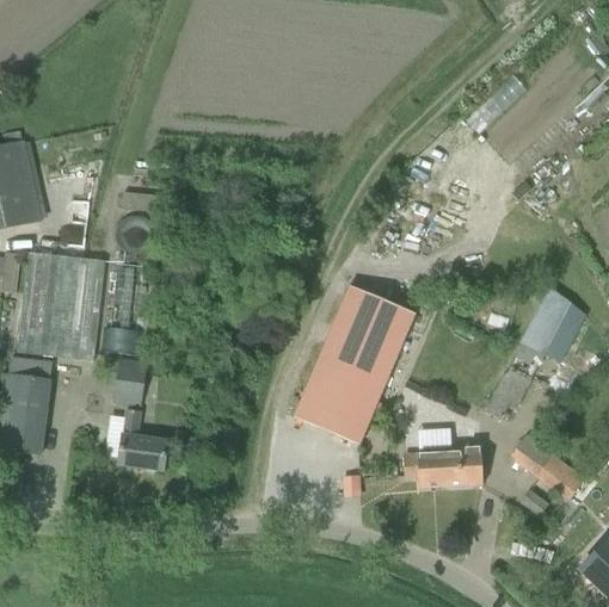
[(7,141),(0,142),(0,227),(44,217),(26,138),(23,138),(22,130),(5,134),(7,141)]
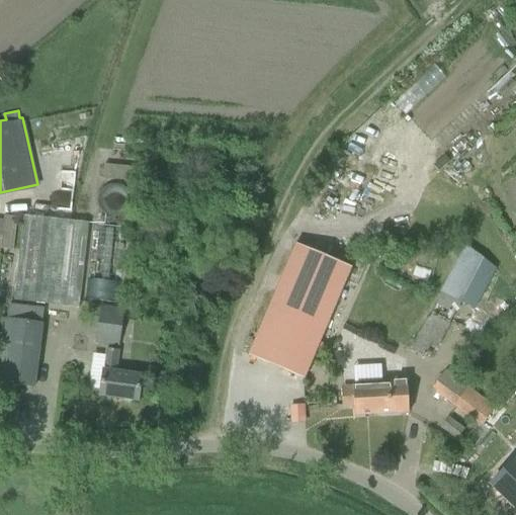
[(137,165),(106,162),(105,176),(136,179),(137,165)]
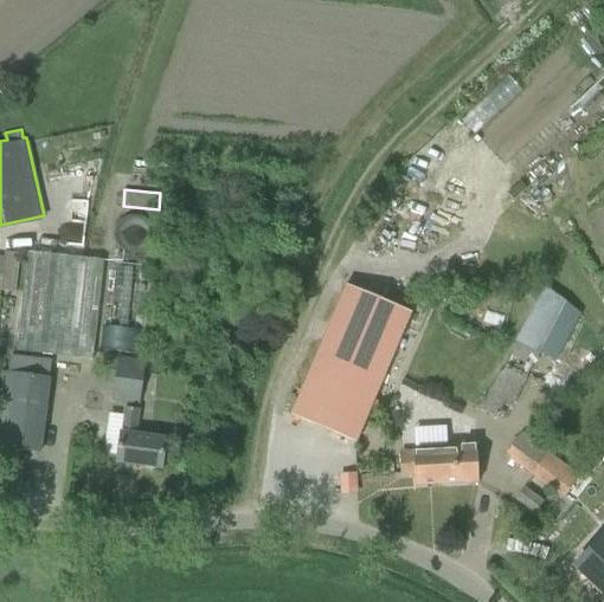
[(17,290),(20,251),(0,248),(0,272),(4,272),(1,287),(17,290)]
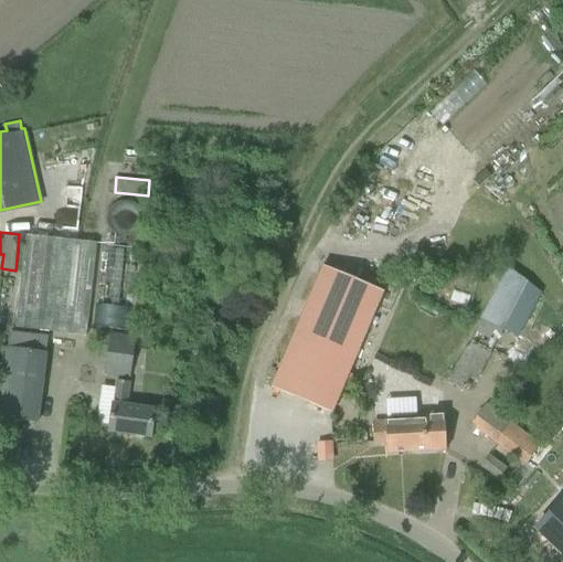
[(27,232),(17,326),(87,333),(97,240),(27,232)]
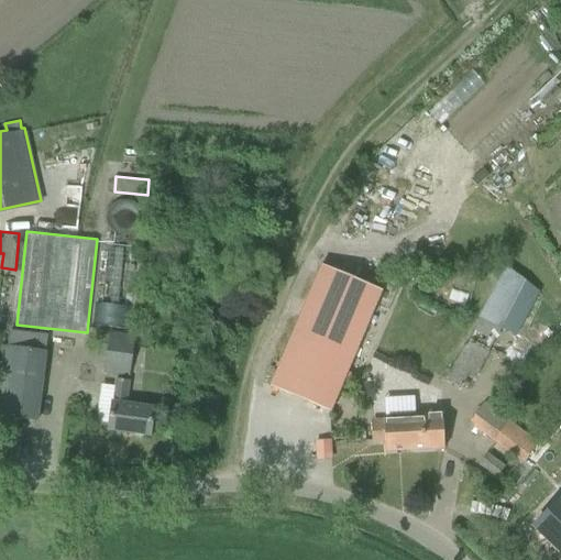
[(271,383),(331,409),(383,288),(322,262),(271,383)]
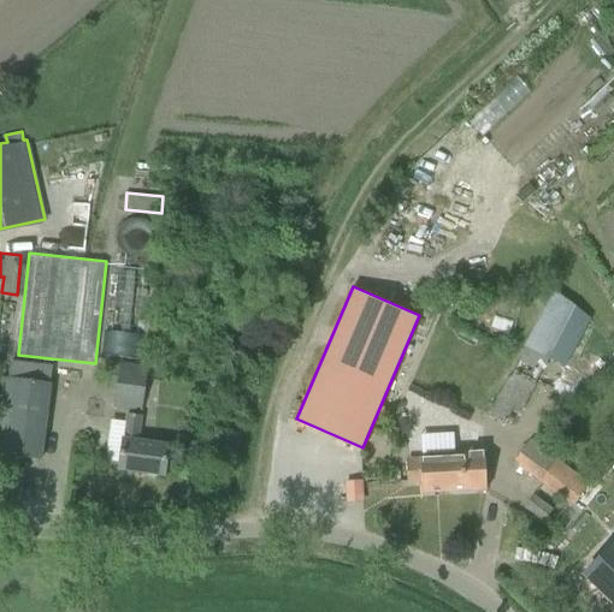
[(555,289),(490,413),(507,420),(513,406),(520,411),(549,355),(566,363),(590,318),(555,289)]
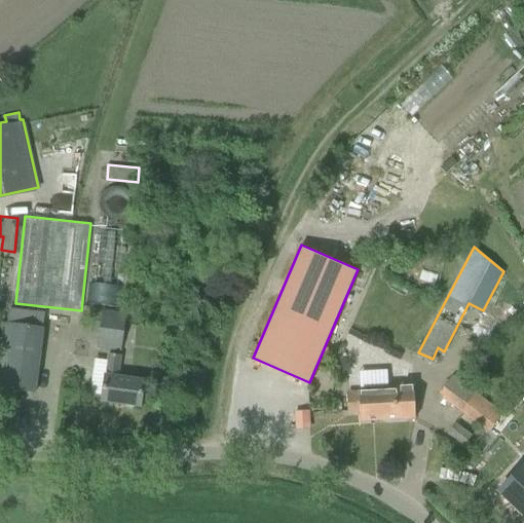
[(95,301),(117,302),(118,284),(96,283),(95,301)]
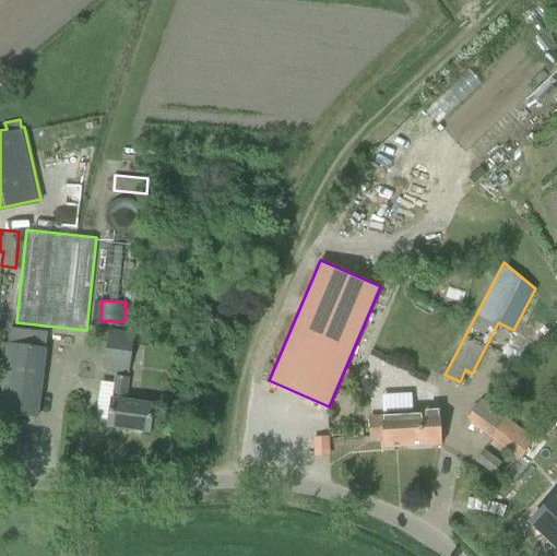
[(0,410),(37,414),(48,345),(47,345),(48,329),(11,326),(9,341),(3,340),(0,375),(0,410)]
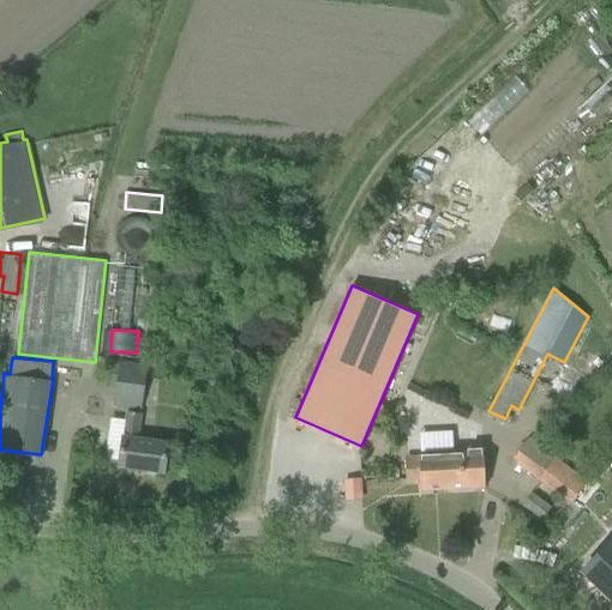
[(120,360),(115,403),(143,406),(148,362),(120,360)]
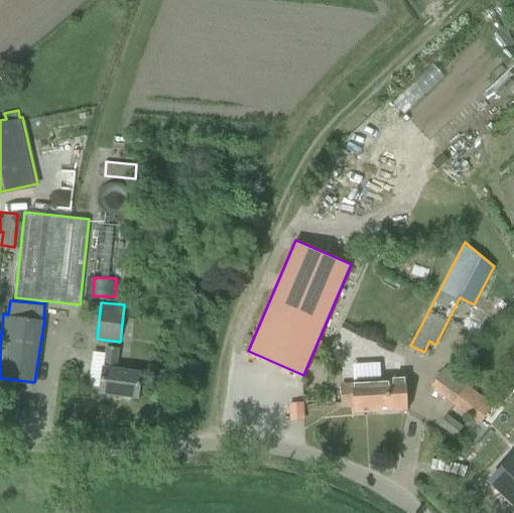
[(101,392),(138,397),(141,371),(115,367),(118,347),(107,346),(101,392)]
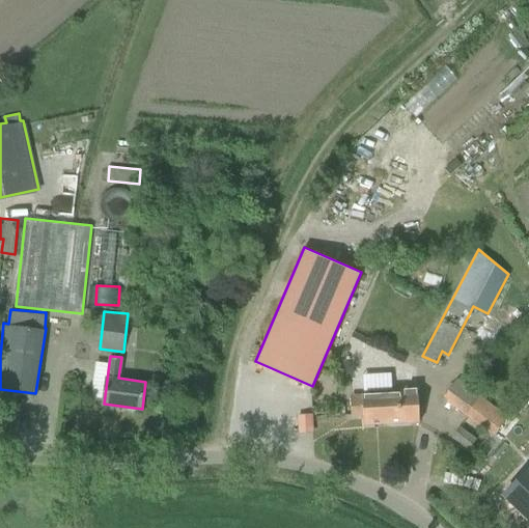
[(154,374),(152,386),(163,386),(164,374),(154,374)]
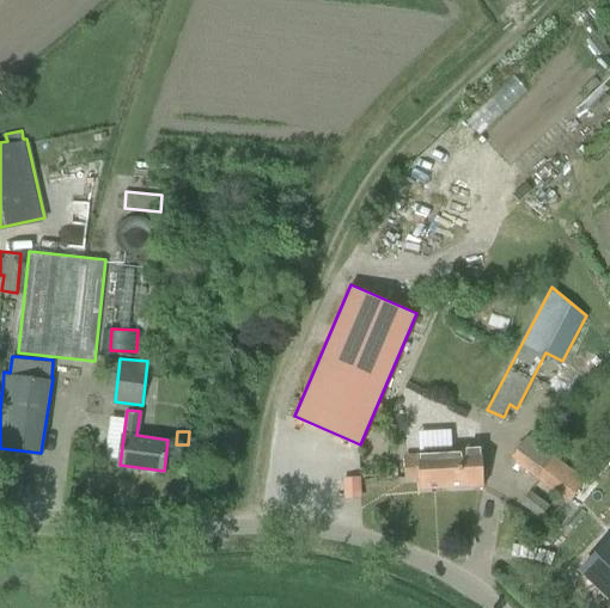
[(529,435),(513,456),(569,499),(585,478),(529,435)]
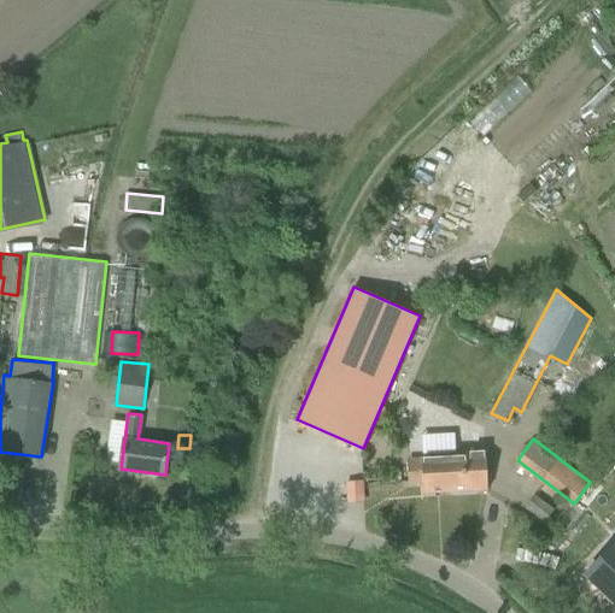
[(457,448),(458,455),(408,458),(409,479),(423,478),(423,491),(488,488),(486,447),(457,448)]
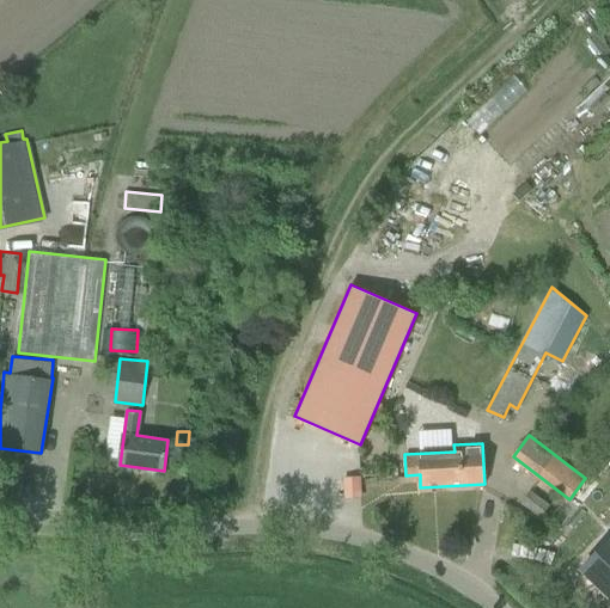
[(583,566),(581,567),(583,569),(585,571),(598,583),(609,594),(609,539),(608,540),(608,541),(585,565),(583,566)]
